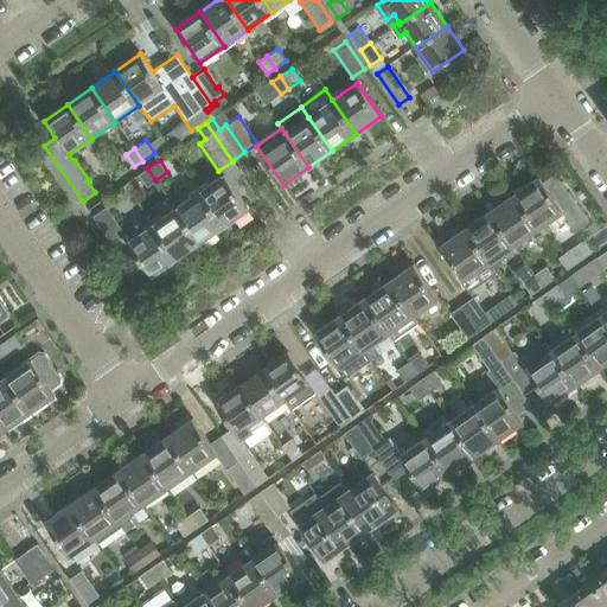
[(116,174),(112,167),(107,171),(112,178),(116,174)]
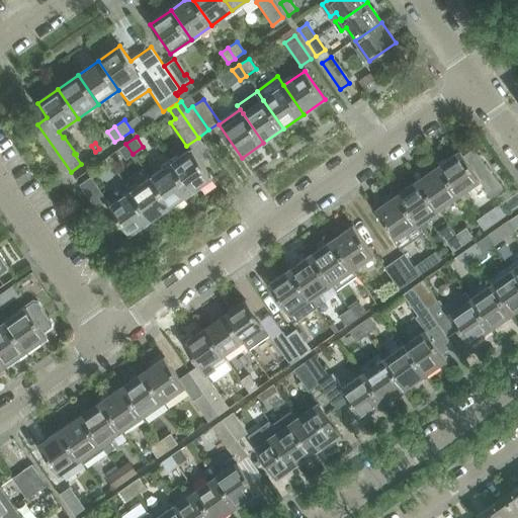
[(126,158),(133,154),(125,144),(119,149),(126,158)]
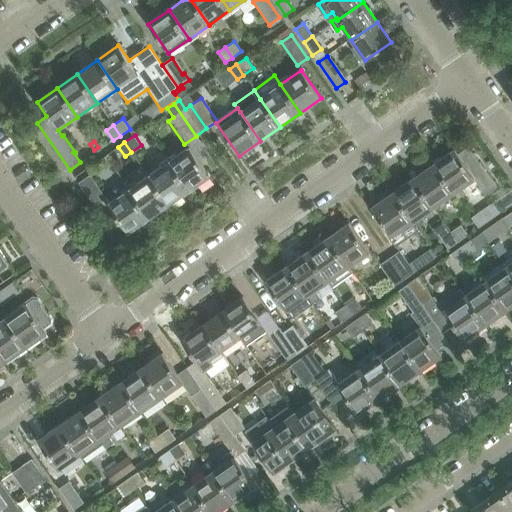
[(487,193),(497,186),(468,146),(457,154),(454,150),(433,164),(454,194),(458,200),(466,194),(462,188),(477,178),(487,193)]
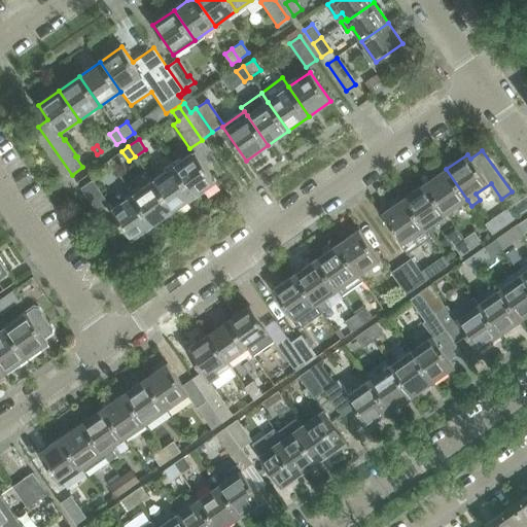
[(173,167),(194,197),(215,181),(195,151),(173,167)]
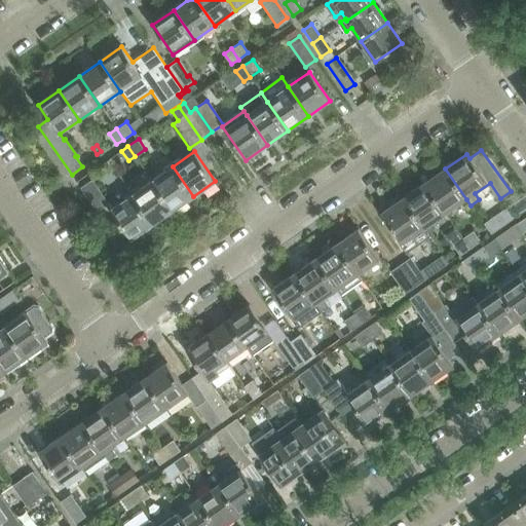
[(173,211),(193,196),(173,166),(152,181),(173,211)]
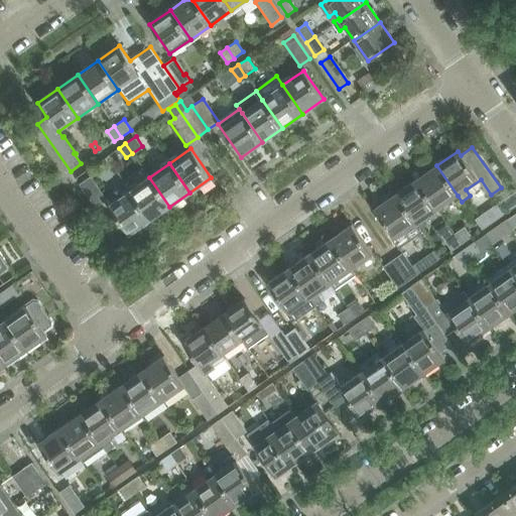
[(437,210),(458,196),(436,165),(416,179),(437,210)]
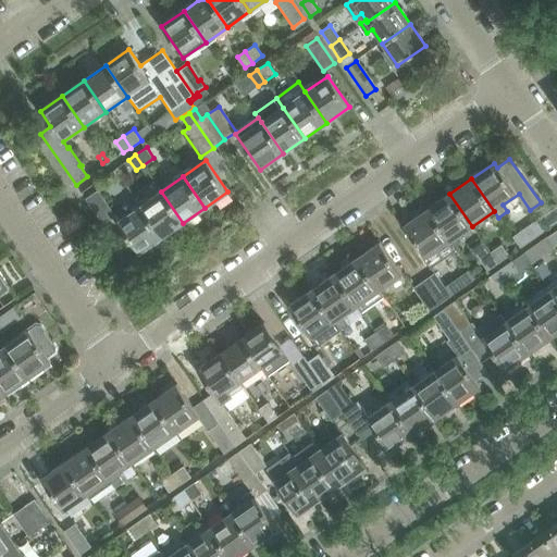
[(115,217),(98,192),(93,184),(81,192),(103,224),(115,217)]
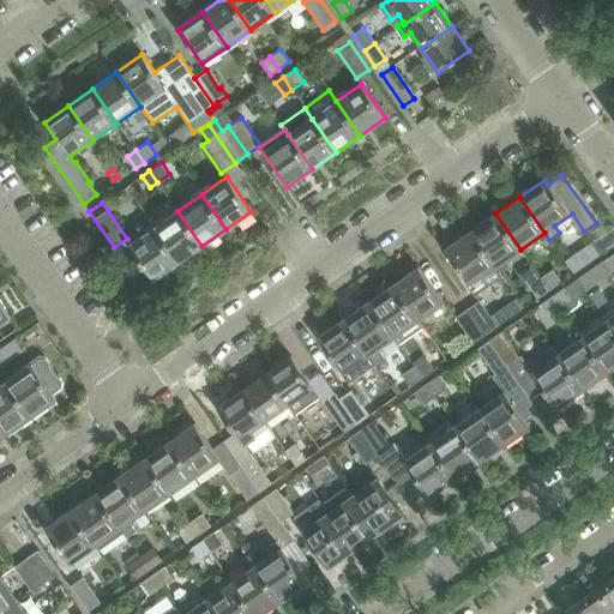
[(178,263),(202,246),(178,211),(154,228),(178,263)]
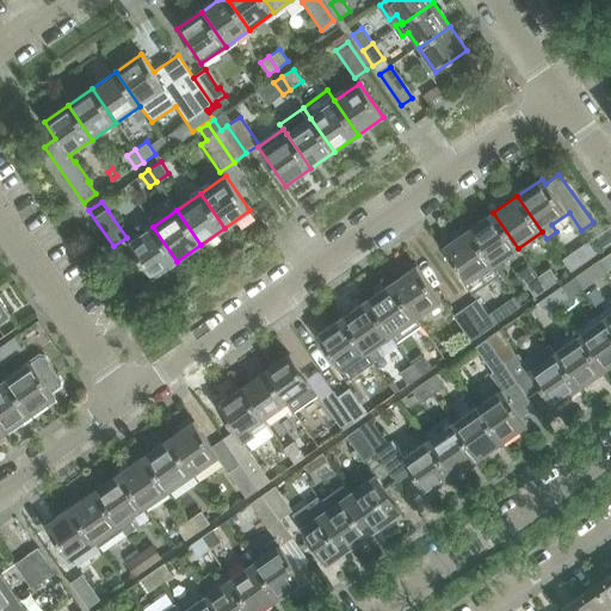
[(504,258),(518,248),(493,213),(469,230),(493,265),(494,265),(498,269),(506,263),(504,258)]
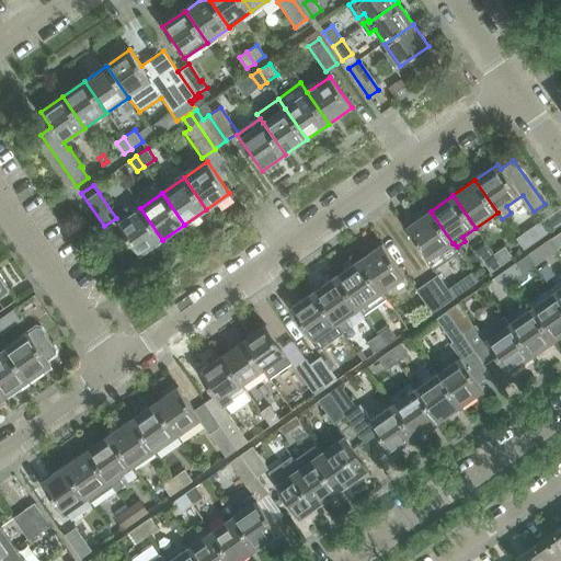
[(140,255),(162,240),(140,208),(117,224),(140,255)]
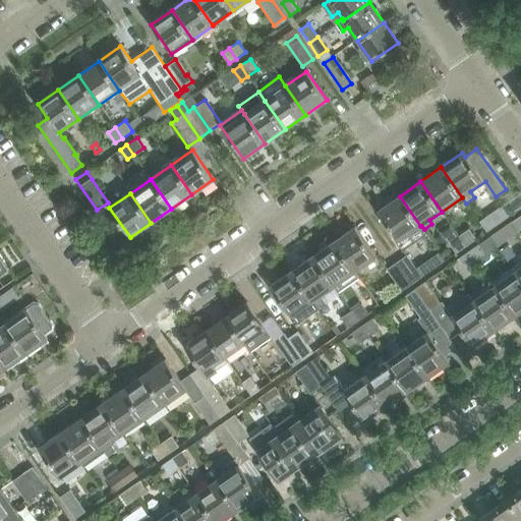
[(399,241),(420,226),(400,196),(379,211),(399,241)]
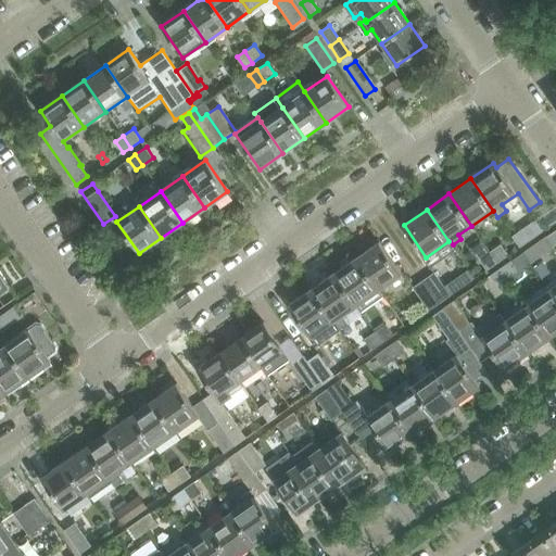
[(519,249),(525,244),(542,232),(534,222),(512,238),(519,249)]
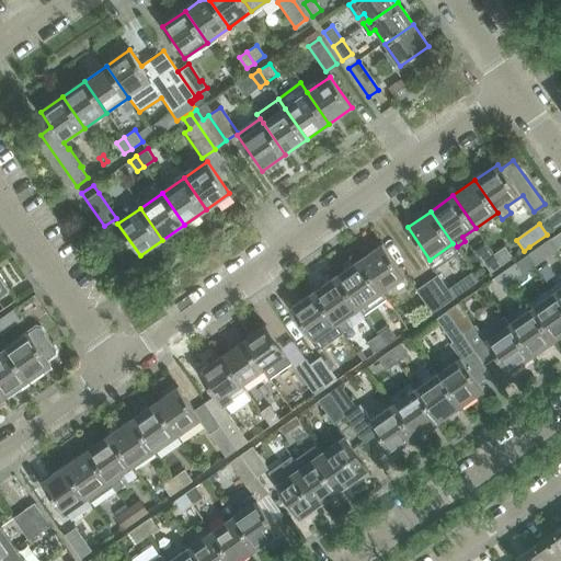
[(550,240),(540,247),(527,255),(535,266),(558,251),(550,240)]
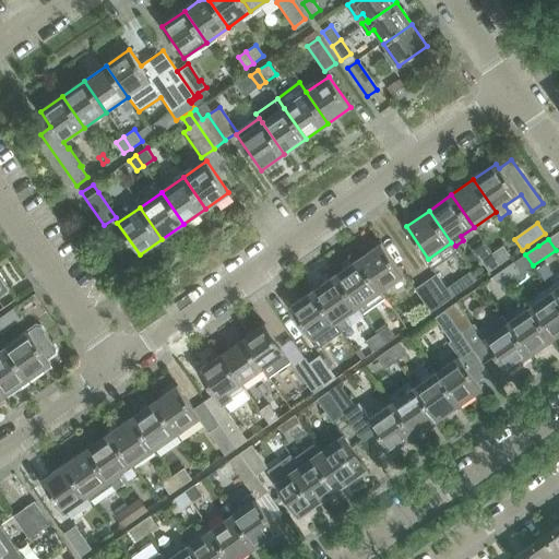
[(358,259),(380,292),(403,275),(381,244),(358,259)]
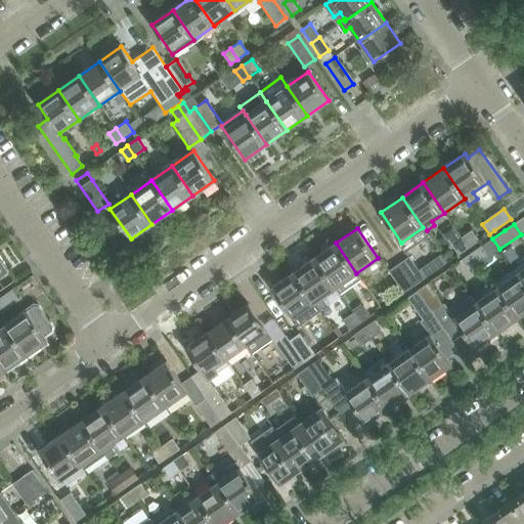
[(462,238),(469,249),(478,242),(471,231),(462,238)]
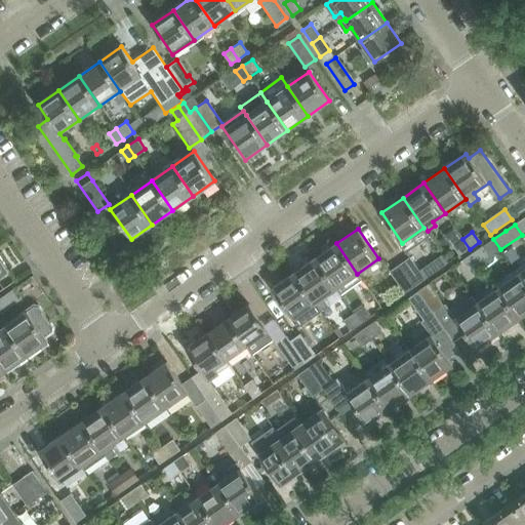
[(458,256),(470,249),(462,239),(452,246),(458,256)]
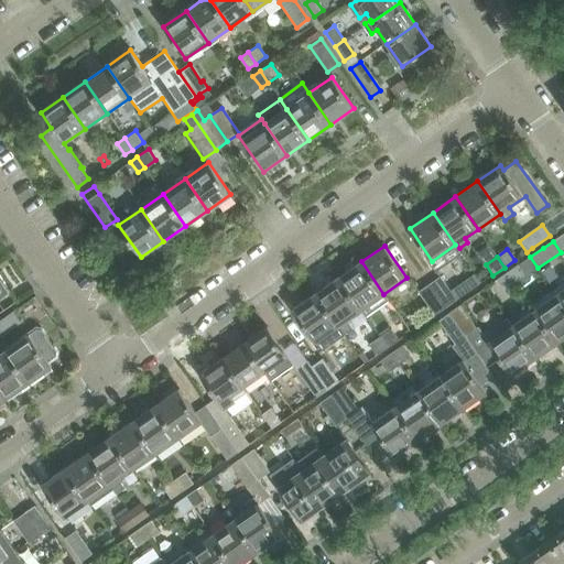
[(360,310),(383,294),(361,261),(338,278),(360,310)]
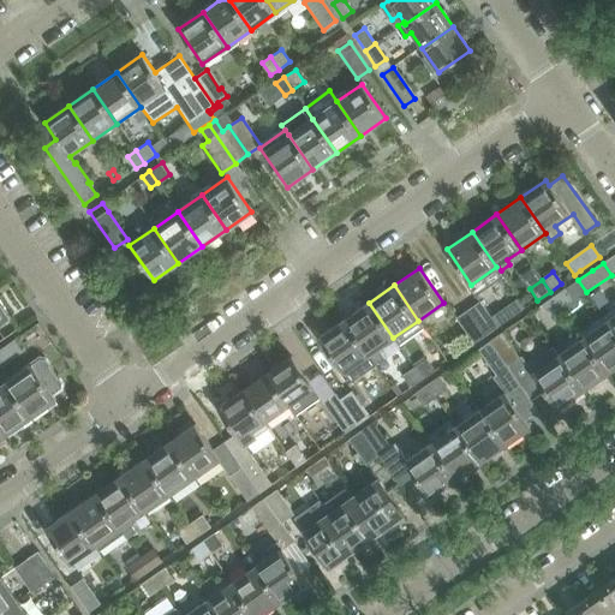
[(554,297),(562,309),(573,302),(566,290),(554,297)]
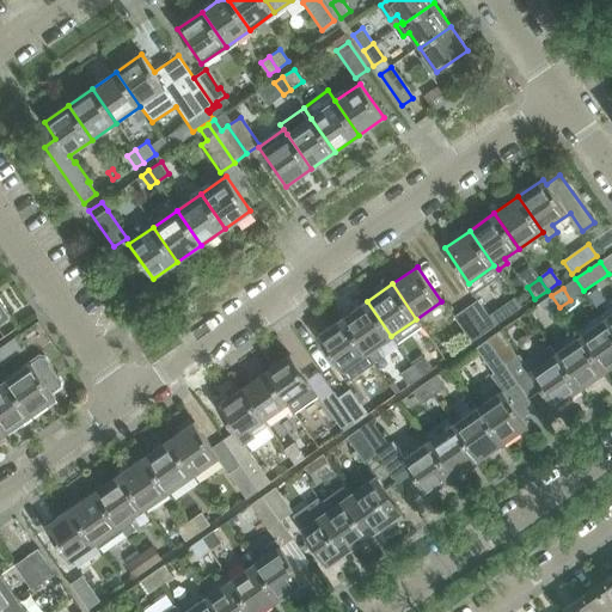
[(606,300),(599,288),(589,294),(598,306),(606,300)]
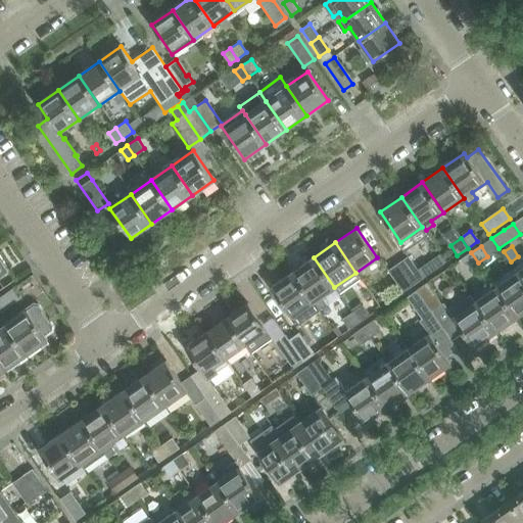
[(468,270),(478,263),(471,252),(461,259),(468,270)]
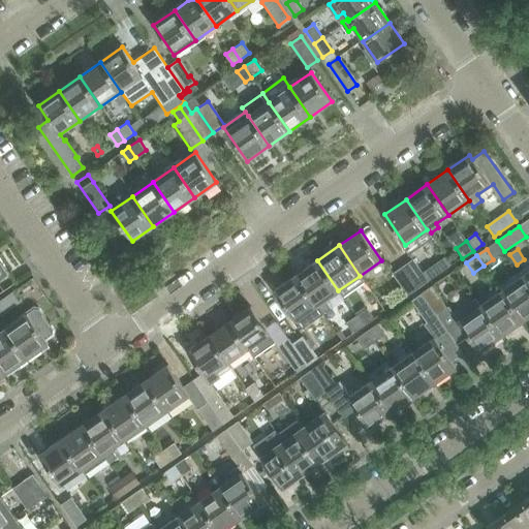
[(0,279),(10,273),(0,258),(0,279)]
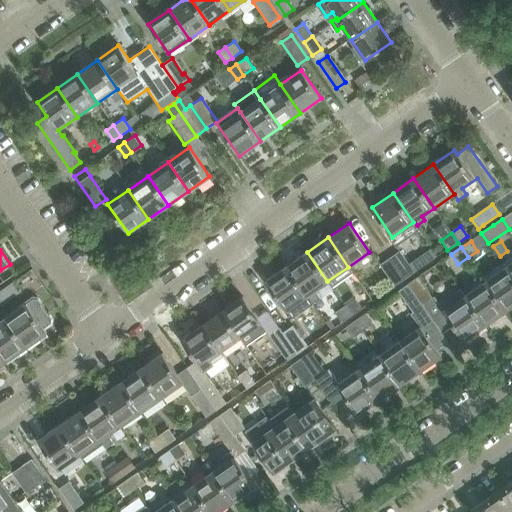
[(390,258),(405,280),(415,273),(400,251),(390,258)]
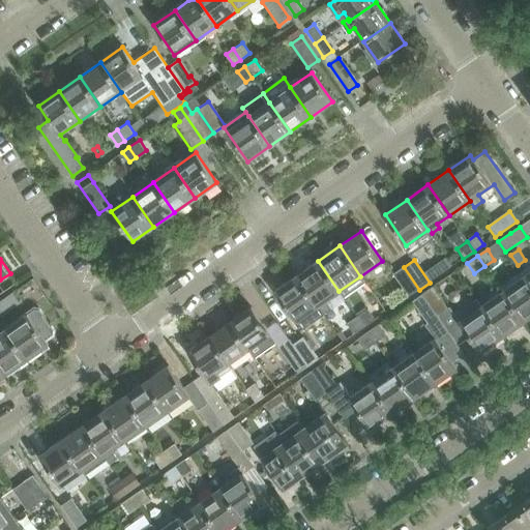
[(327,299),(339,291),(318,261),(297,275),(318,305),(319,305),(324,312),(332,306),(327,299)]
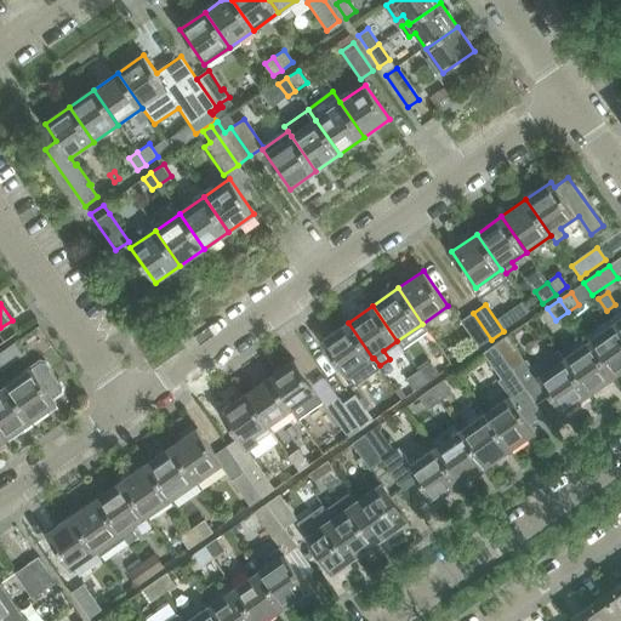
[(620,311),(609,319),(620,336),(620,311)]
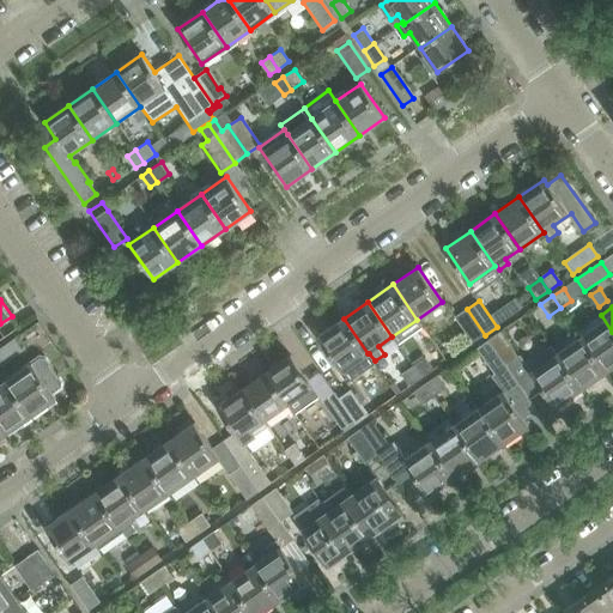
[(472,344),(485,335),(467,309),(454,317),(472,344)]
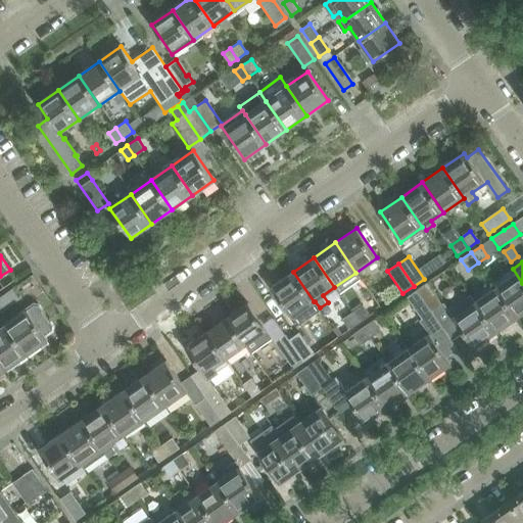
[(522,283),(513,269),(492,283),(495,288),(516,319),(522,314),(522,283)]
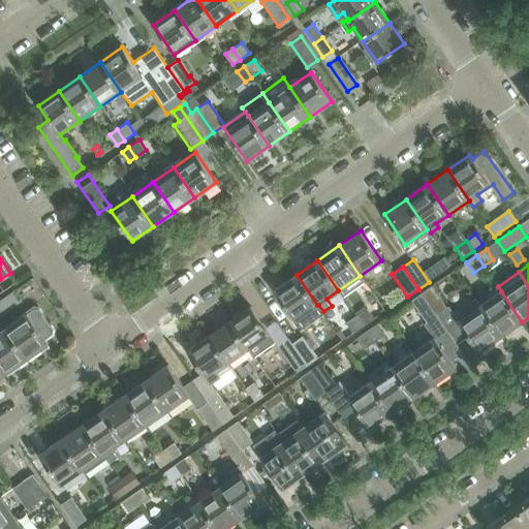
[(296,320),(317,305),(297,275),(274,290),(296,320)]
